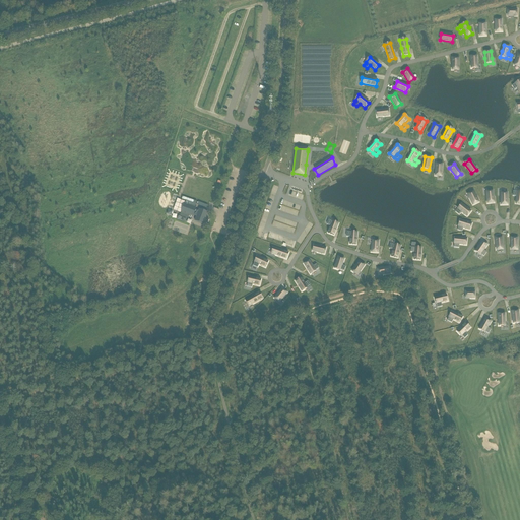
[(473,191),(467,194),(472,205),(478,202),(473,191)]
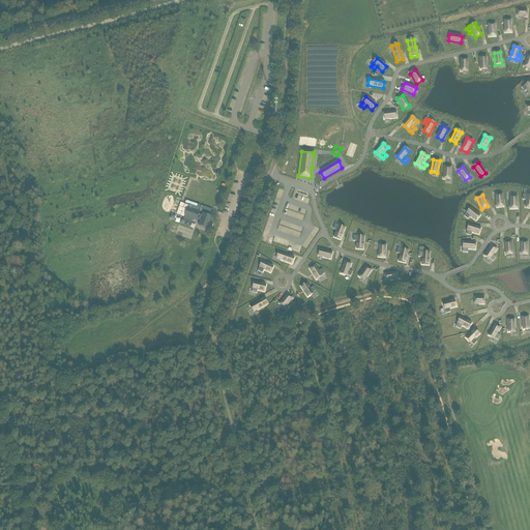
[(185,216),(183,221),(192,224),(194,219),(197,221),(198,219),(201,222),(199,226),(207,229),(212,216),(204,214),(203,215),(200,214),(200,212),(199,212),(201,206),(198,205),(197,207),(189,205),(188,208),(185,216)]
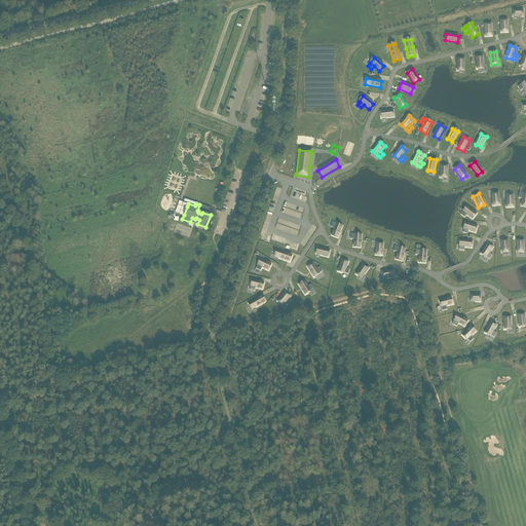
[(463,212),(460,215),(464,218),(466,215),(467,216),(473,219),(477,214),(472,210),(466,207),(462,212),(463,212)]
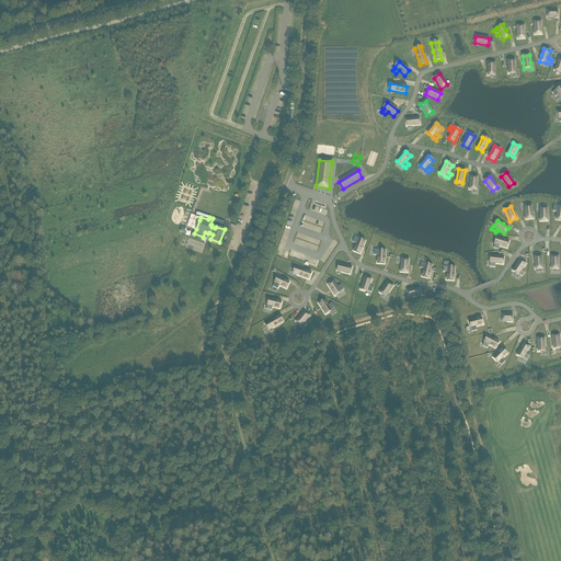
[(353,242),(355,243),(356,244),(354,251),(361,254),(363,247),(365,241),(358,239),(358,240),(355,238),(353,242)]
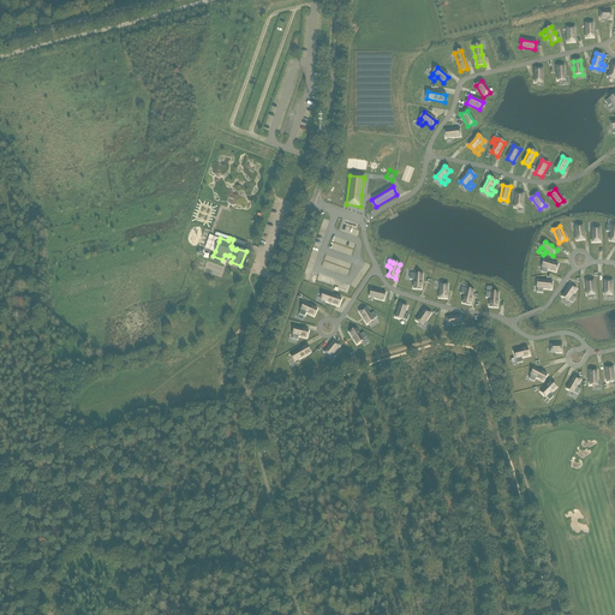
[(542,268),(541,273),(547,274),(548,270),(556,273),(559,264),(550,262),(544,261),(542,268)]
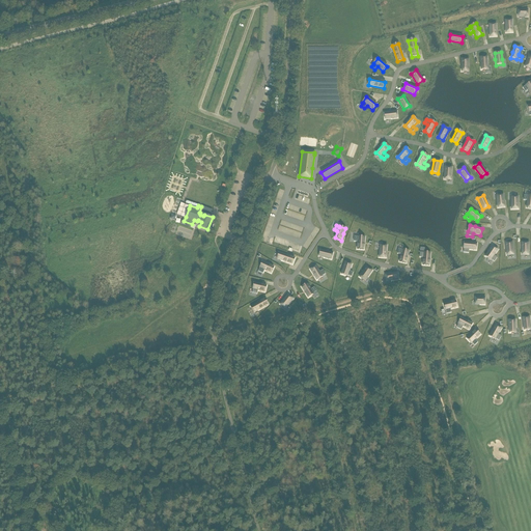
[(355,238),(354,242),(358,242),(357,249),(364,250),(364,243),(365,238),(358,236),(358,238),(355,238)]
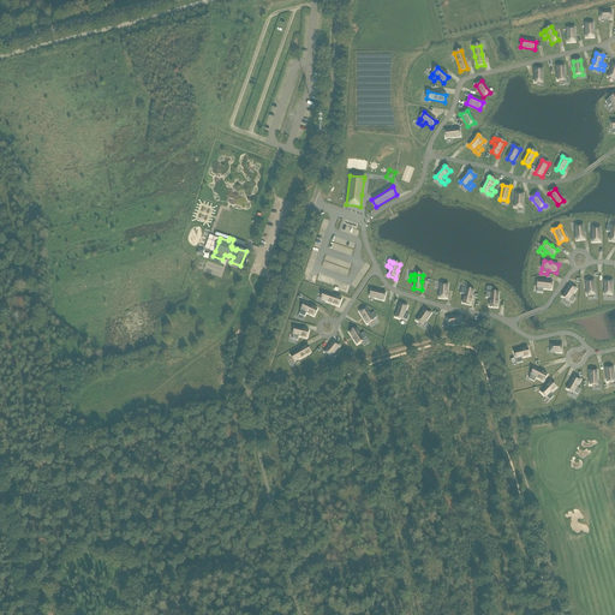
[(538,280),(537,288),(537,293),(543,293),(543,290),(551,290),(553,282),(544,281),(538,280)]
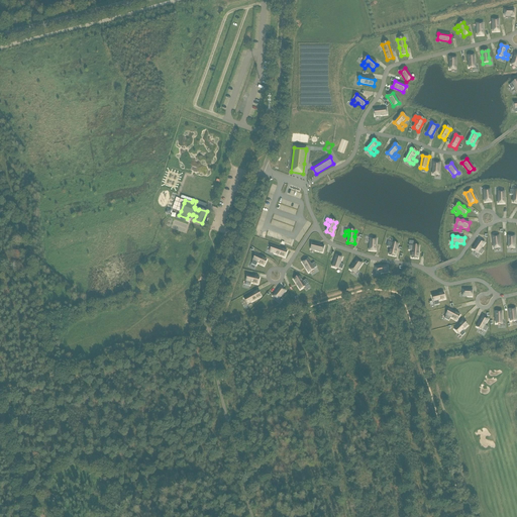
[(476,244),(473,249),(478,253),(478,252),(481,254),(484,251),(481,249),(482,248),(485,243),(480,239),(476,244)]
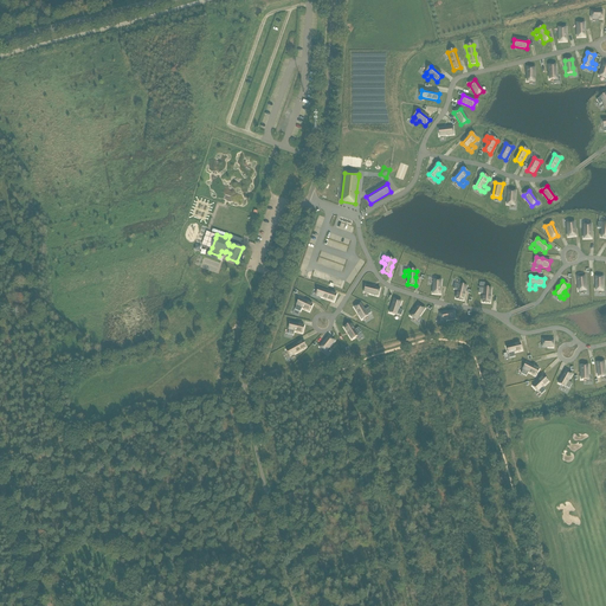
[(366,285),(363,292),(371,295),(378,296),(380,289),(373,287),(366,285)]
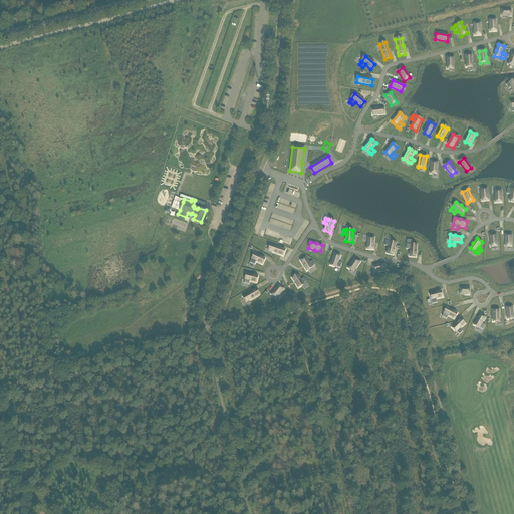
[(386,242),(384,246),(389,247),(387,254),(393,255),(395,248),(396,243),(390,242),(386,242)]
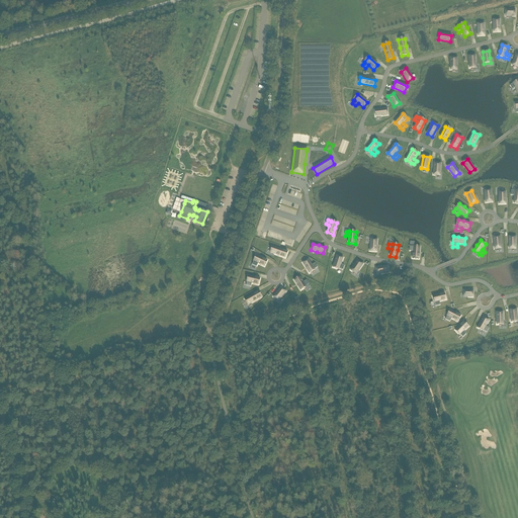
[(410,247),(409,251),(413,252),(412,259),(419,259),(419,254),(419,253),(420,252),(420,247),(413,246),(413,247),(410,247)]
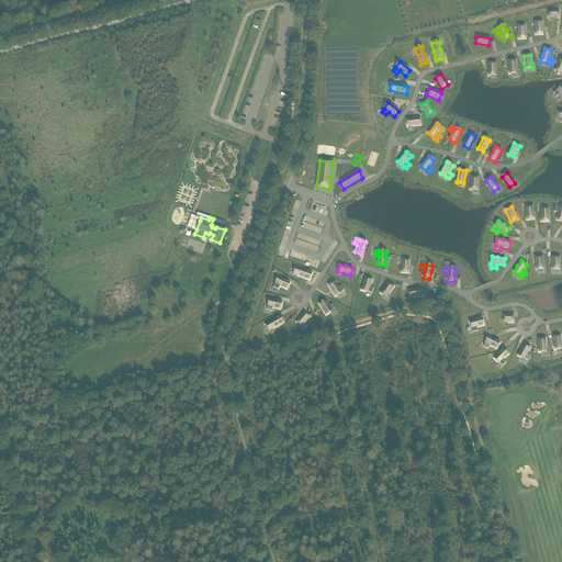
[(295,268),(293,274),(300,277),(306,279),(310,280),(312,273),(302,270),(295,268)]
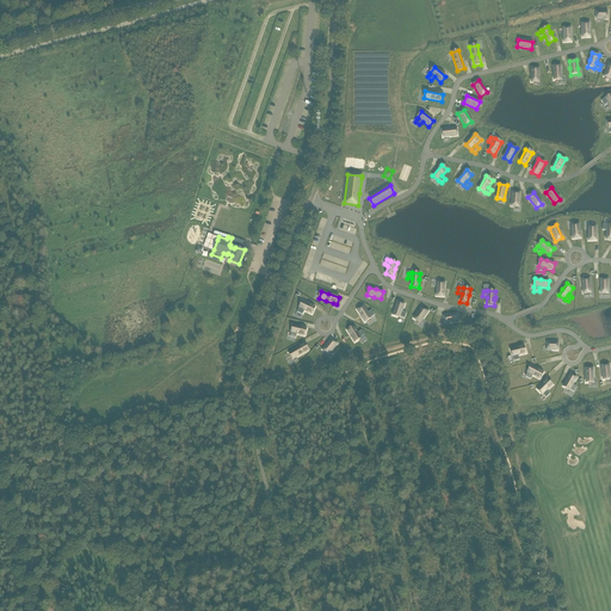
[(300,309),(297,313),(302,315),(304,312),(306,312),(312,315),(315,308),(309,304),(302,302),(298,308),(300,309)]
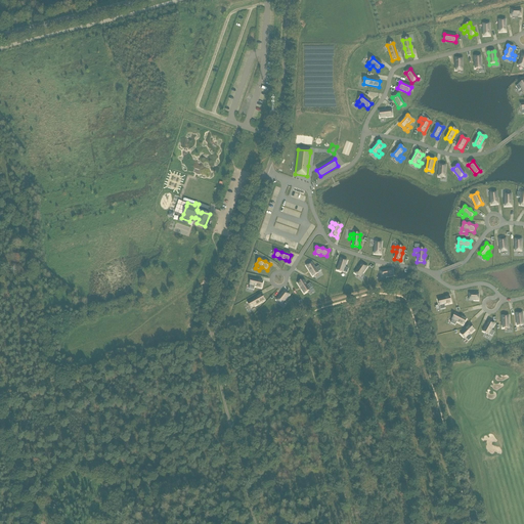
[(339,266),(337,271),(343,273),(343,272),(347,273),(348,269),(346,268),(345,268),(347,261),(341,259),(339,266)]
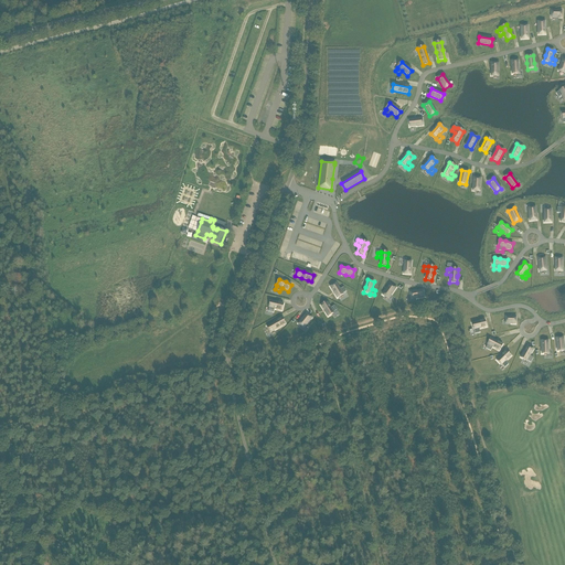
[(337,284),(330,287),(334,294),(337,299),(343,295),(347,292),(343,288),(341,289),(340,290),(337,284)]
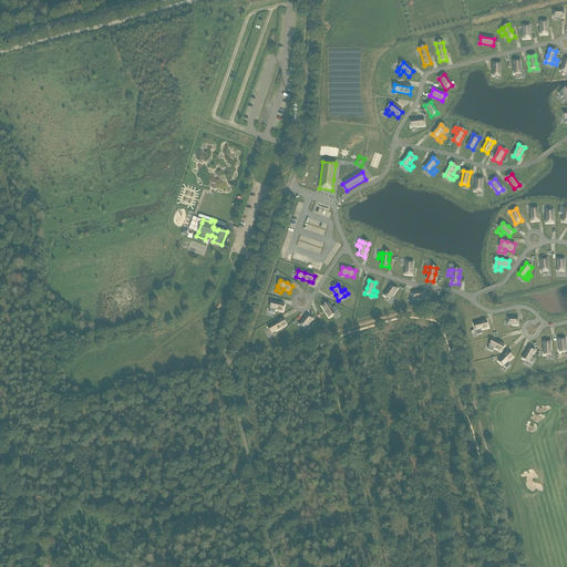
[(391,285),(383,296),(390,300),(398,289),(391,285)]
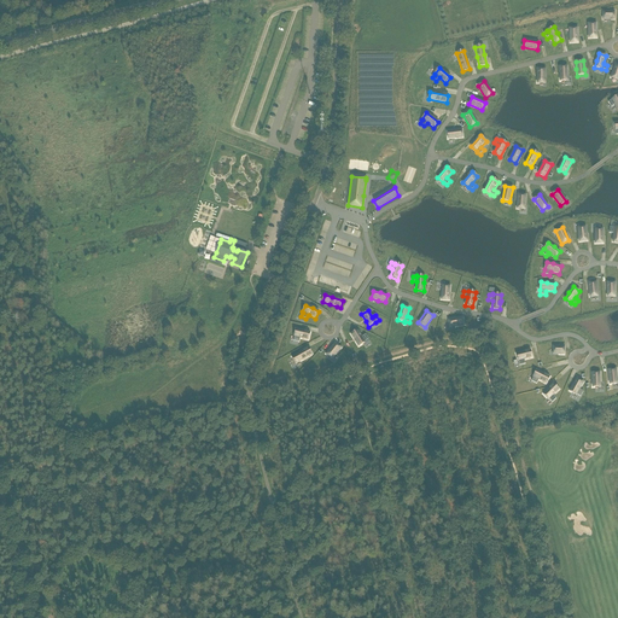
[(462,318),(448,320),(449,328),(464,326),(462,318)]
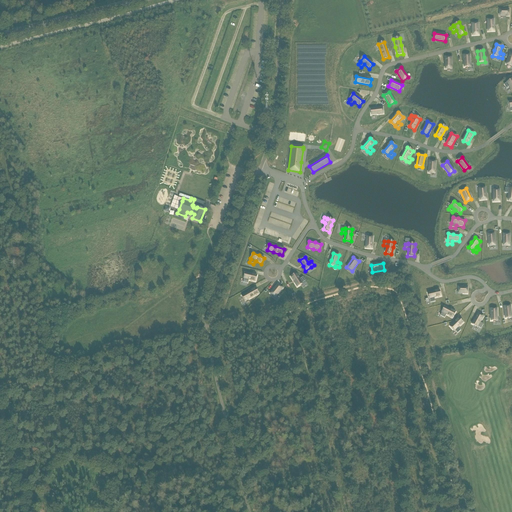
[(413,268),(409,274),(415,277),(418,272),(413,268)]
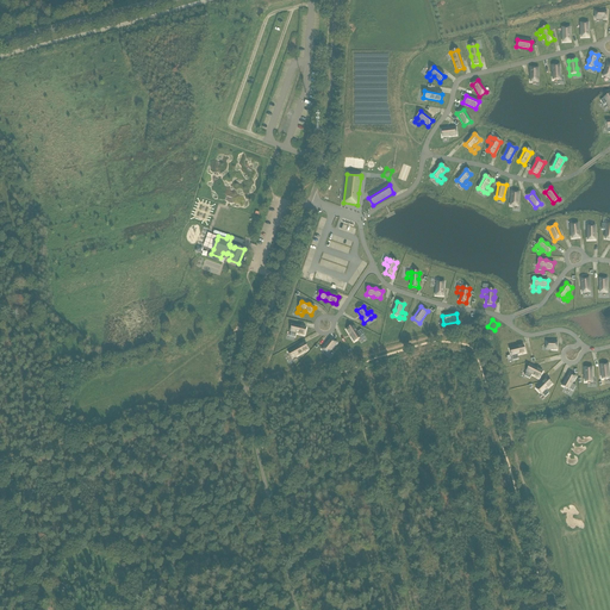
[(291,332),(290,337),(296,338),(296,334),(297,334),(304,336),(306,329),(299,327),(292,325),(290,332),(291,332)]
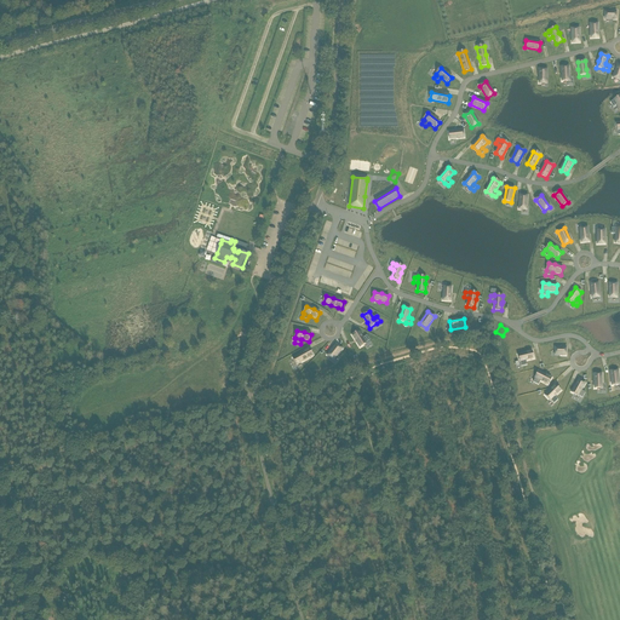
[(359,331),(351,336),(356,343),(360,348),(367,344),(366,343),(369,340),(367,336),(363,338),(359,331)]
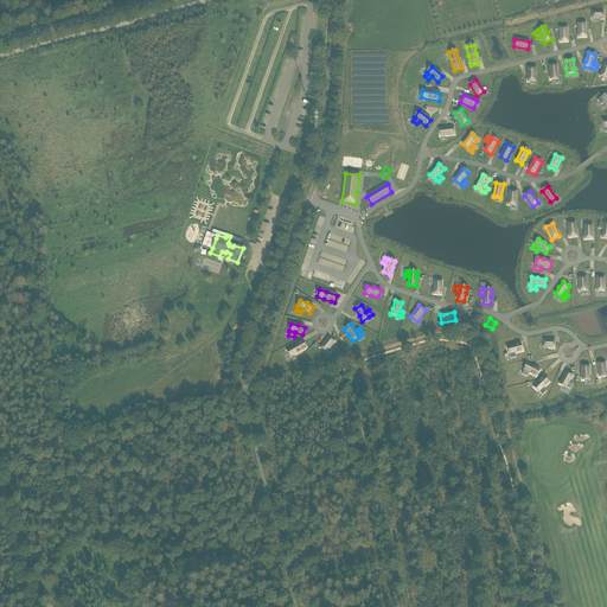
[(330,337),(320,349),(326,353),(336,342),(330,337)]
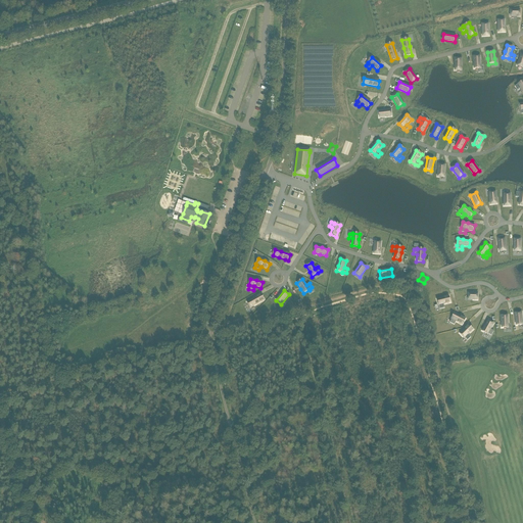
[(253,299),(247,302),(250,308),(256,304),(265,300),(260,294),(253,299)]
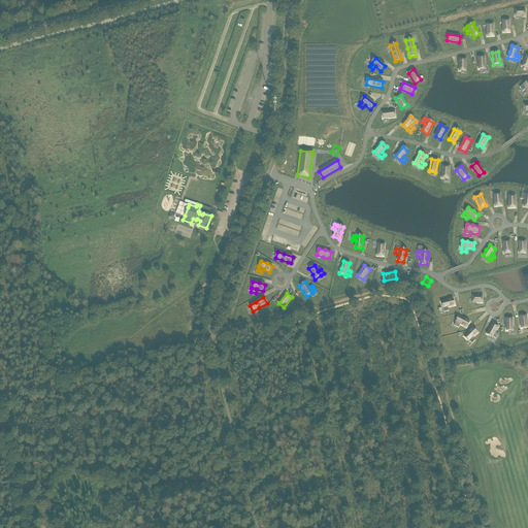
[(447,301),(441,302),(442,308),(443,308),(444,312),(449,311),(448,307),(449,307),(455,306),(453,299),(447,301)]
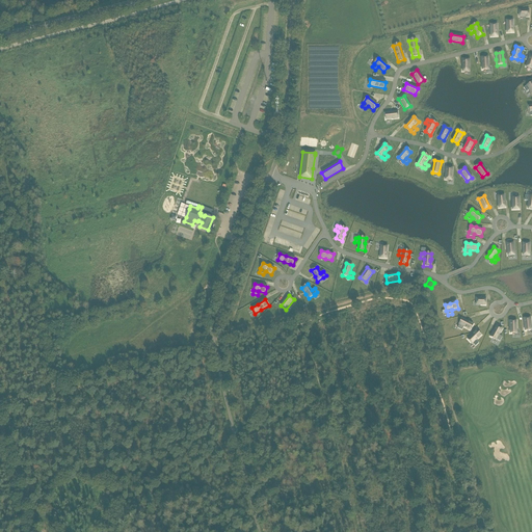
[(459,325),(457,328),(461,330),(463,327),(470,330),(473,324),(467,321),(462,319),(458,324),(459,325)]
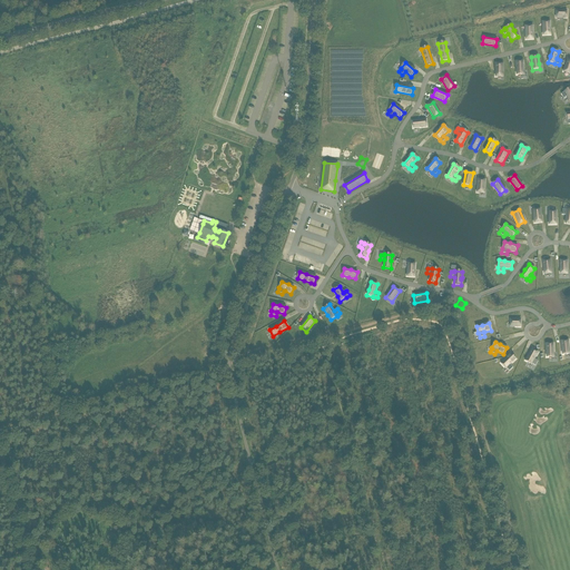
[(528,355),(526,361),(531,364),(532,364),(536,366),(538,362),(534,360),(534,359),(538,353),(532,350),(528,355)]
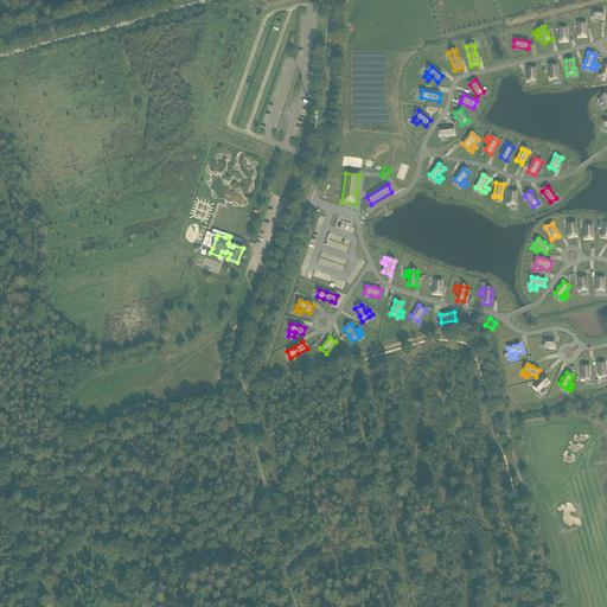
[(538,383),(534,388),(538,393),(540,393),(542,395),(547,391),(543,389),(544,388),(549,383),(544,377),(538,383)]
